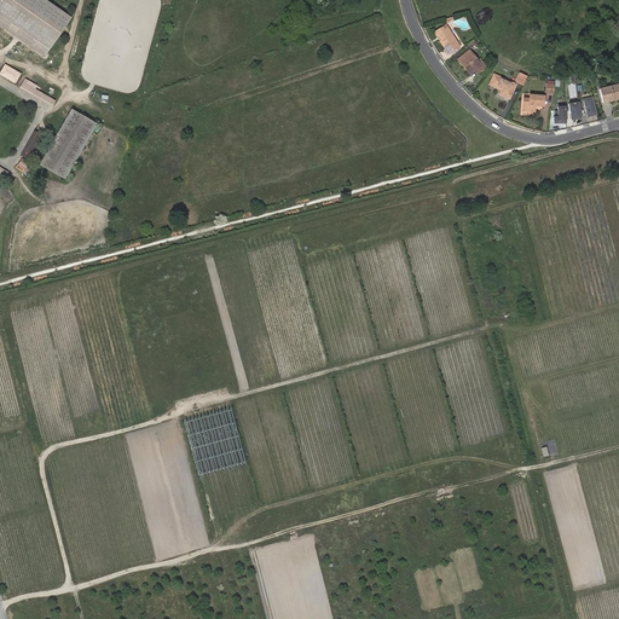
[(70,18),(45,0),(0,0),(0,15),(48,50),(70,18)]
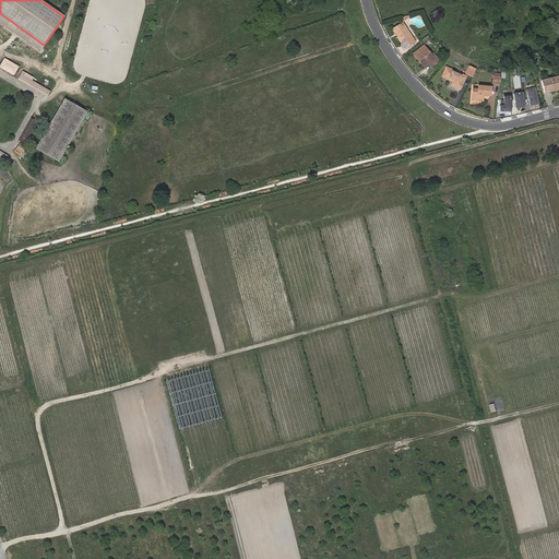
[(0,23),(39,50),(44,45),(0,13),(0,23)]
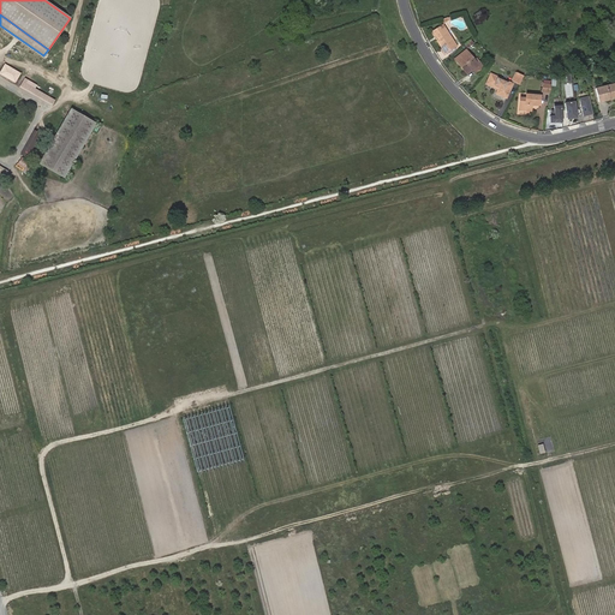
[(431,29),(435,36),(436,39),(435,40),(440,48),(439,48),(442,53),(455,45),(441,23),(431,29)]
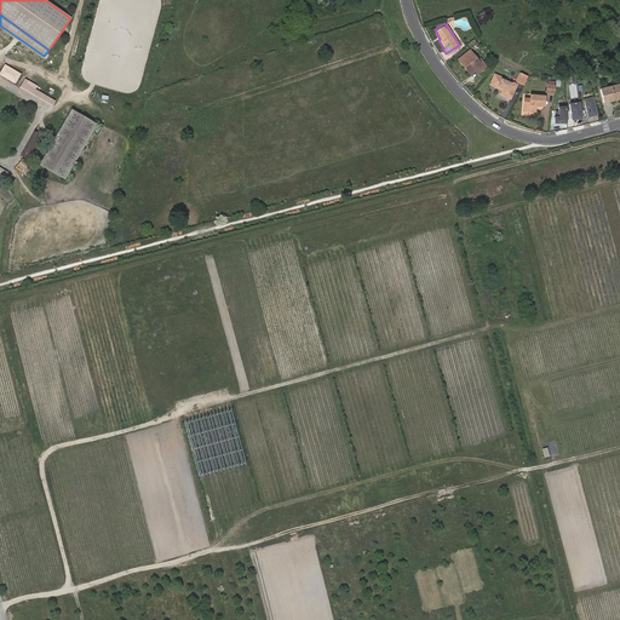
[(461,62),(470,73),(475,69),(478,73),(486,65),(482,62),(481,63),(477,58),(469,49),(457,58),(460,63),(461,62)]
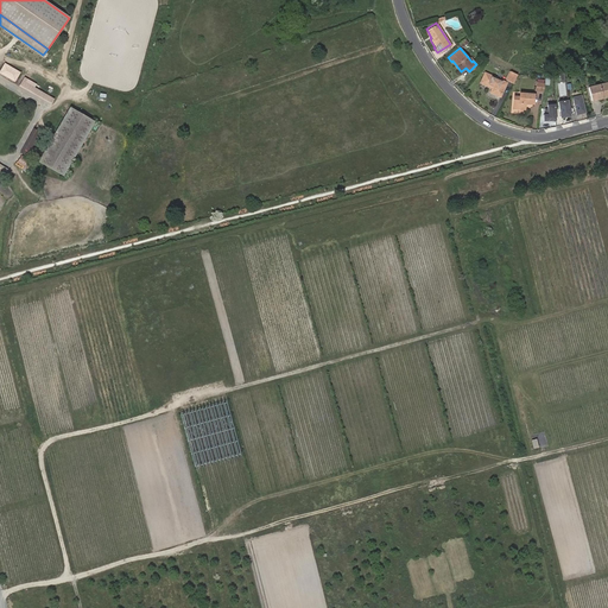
[(460,73),(461,71),(453,61),(451,62),(460,73)]
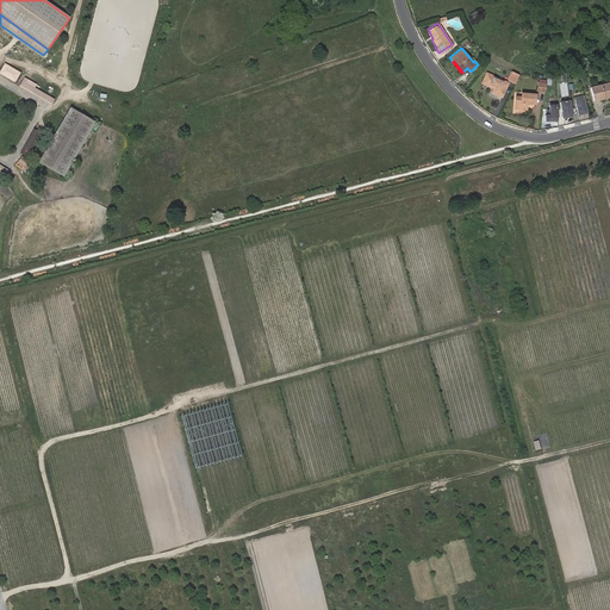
[(5,75),(12,79),(17,70),(10,67),(5,75)]
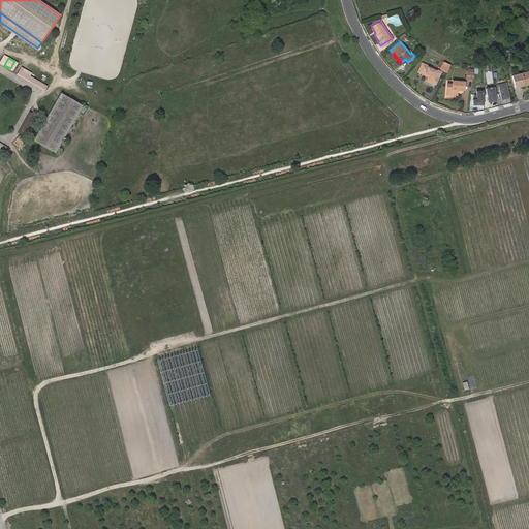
[(444,73),(448,64),(442,61),(441,64),(442,64),(439,70),(444,73)]
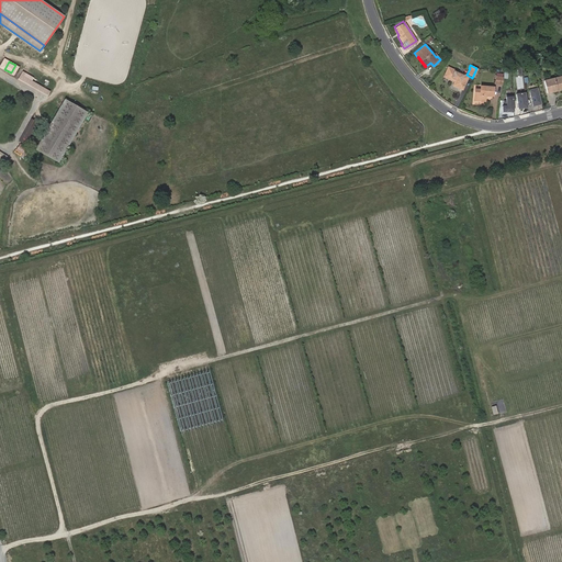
[(467,77),(447,67),(442,76),(452,81),(450,86),(460,90),(467,77)]
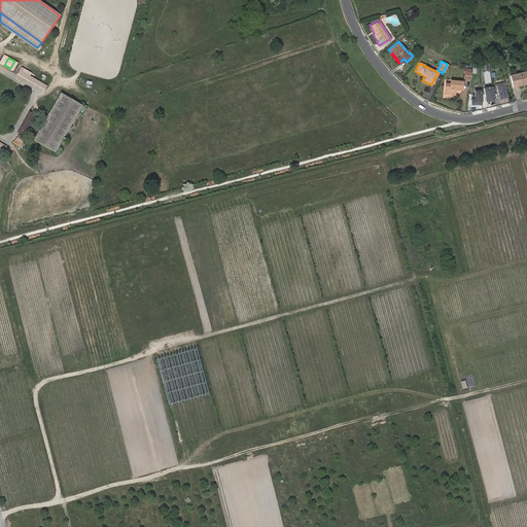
[(47,86),(20,71),(19,74),(45,90),(47,86)]
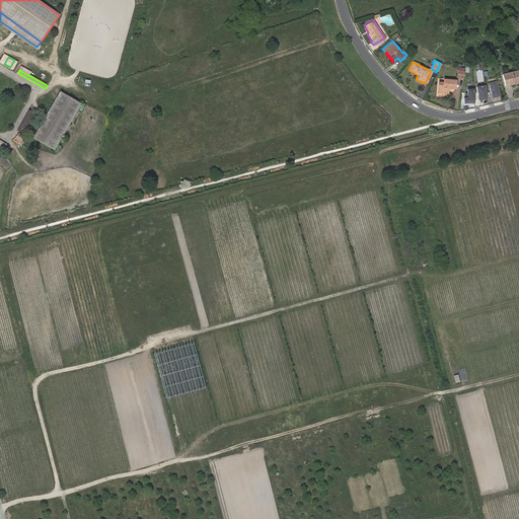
[(507,86),(517,83),(516,82),(518,81),(518,70),(504,74),(507,86)]
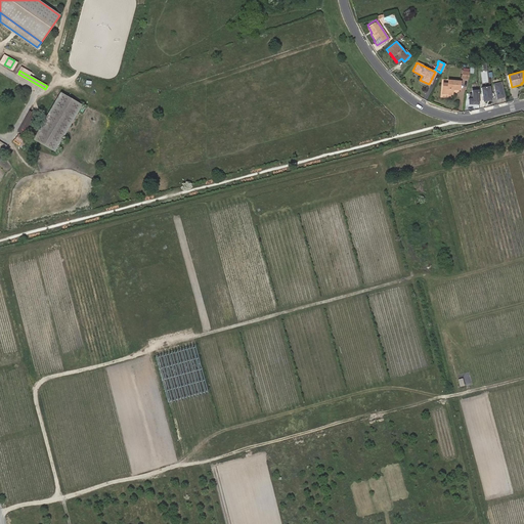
[(447,93),(451,90),(451,88),(459,88),(459,80),(446,79),(446,83),(442,83),(441,92),(447,93)]
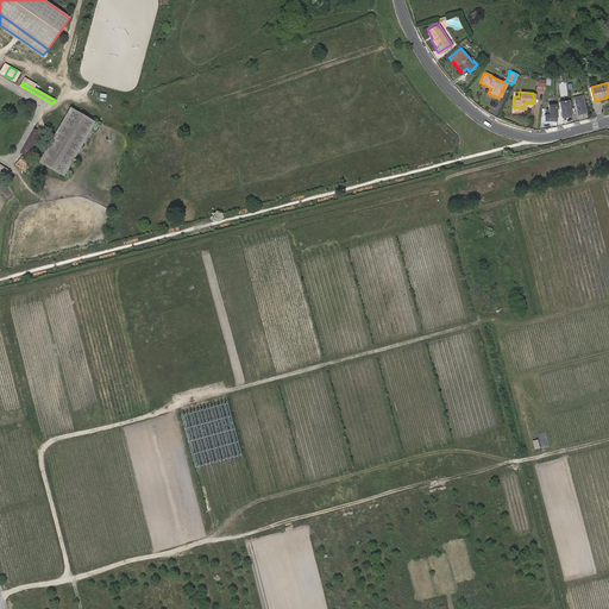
[(558,114),(577,114),(578,104),(571,104),(569,104),(558,104),(558,99),(552,99),(552,114),(558,114)]
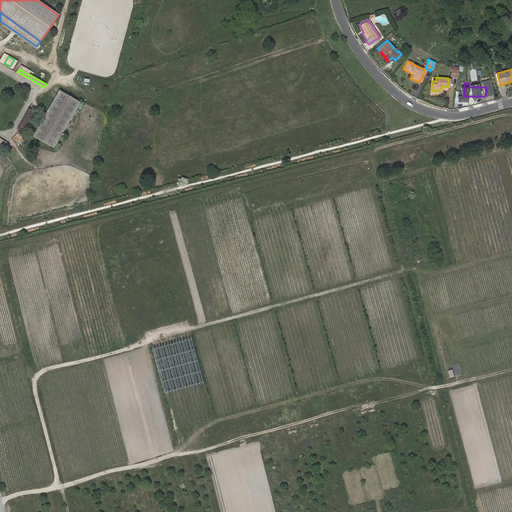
[(60,90),(33,136),(54,148),(81,103),(60,90)]
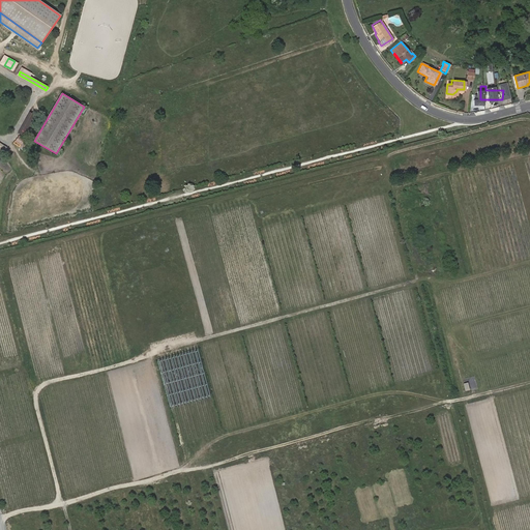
[(36,116),(30,112),(18,133),(24,137),(36,116)]
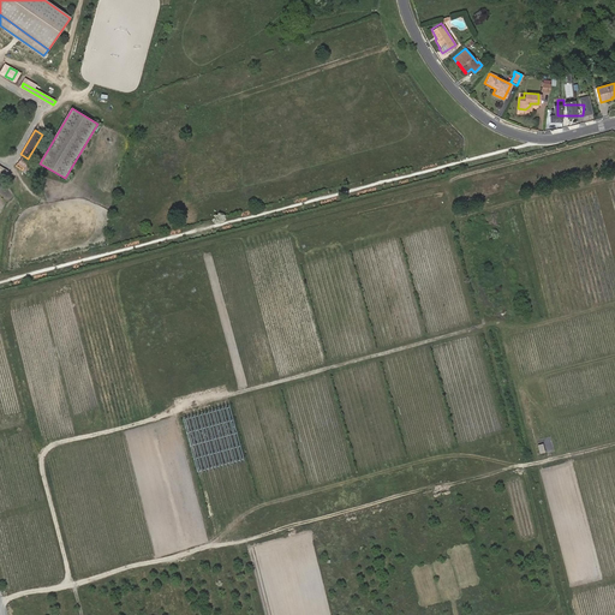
[(329,147),(332,154),(340,151),(338,144),(329,147)]
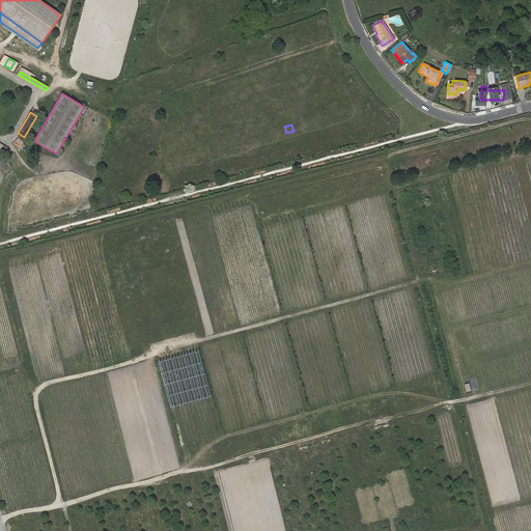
[(243,130),(244,137),(252,137),(251,129),(243,130)]
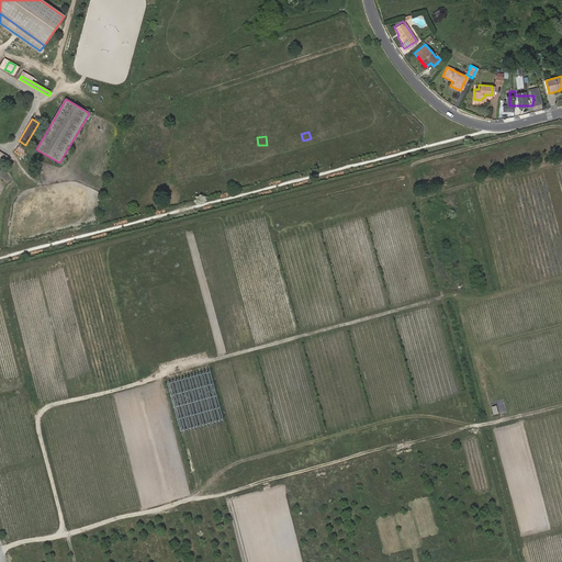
[(288,137),(279,139),(281,147),(289,145),(288,137)]
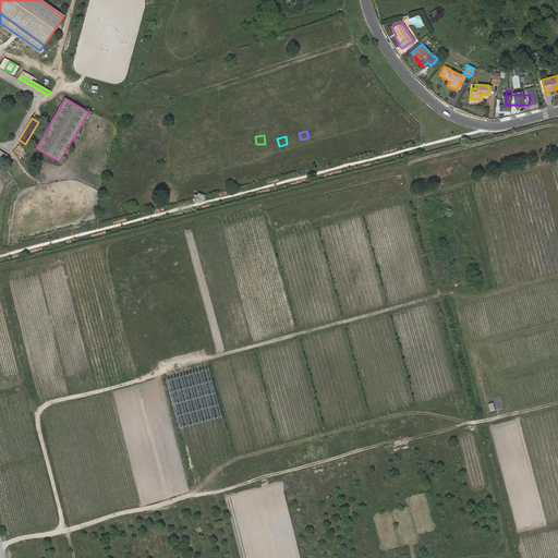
[(15,152),(25,157),(29,148),(21,143),(15,152)]
